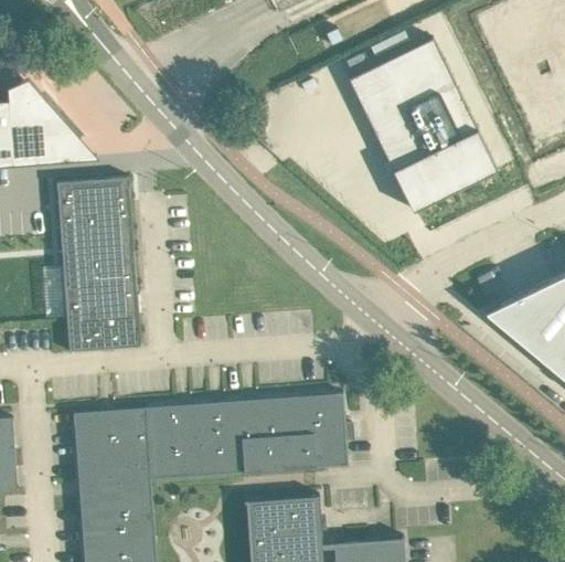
[(564,0),(492,0),(462,14),(532,159),(564,142),(564,0)]
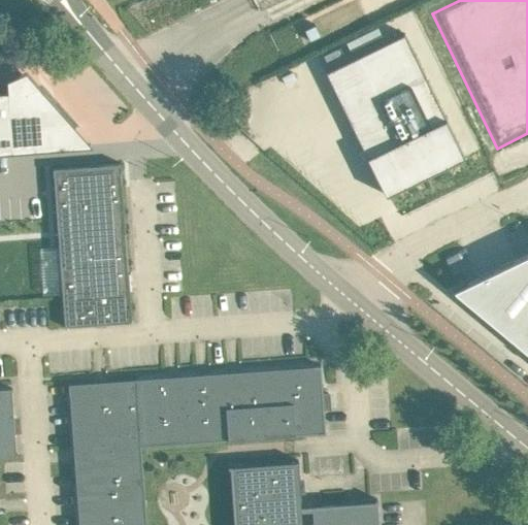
[(405,36),(326,74),(386,197),(465,159),(405,36)]
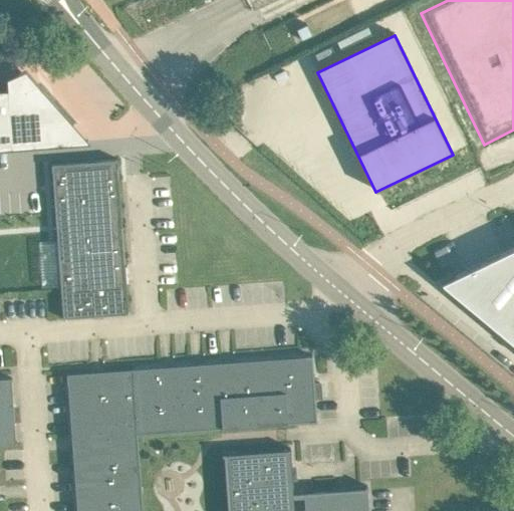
[(331,48),(314,56),(318,63),(334,55),(331,48)]
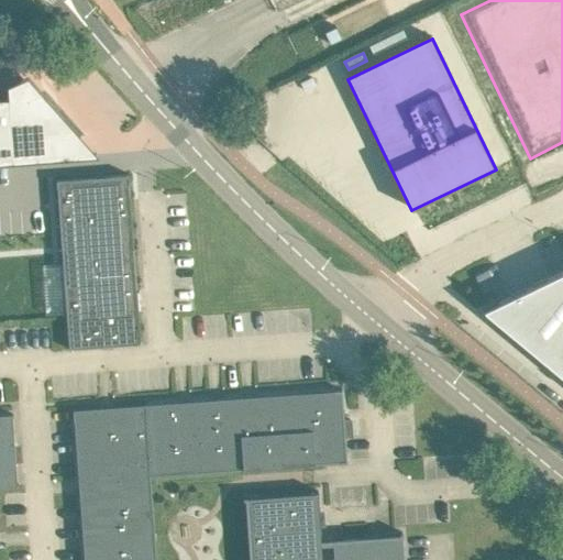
[(10,98),(0,98),(0,164),(13,163),(13,161),(11,161),(10,142),(80,136),(44,96),(29,76),(8,86),(10,98)]
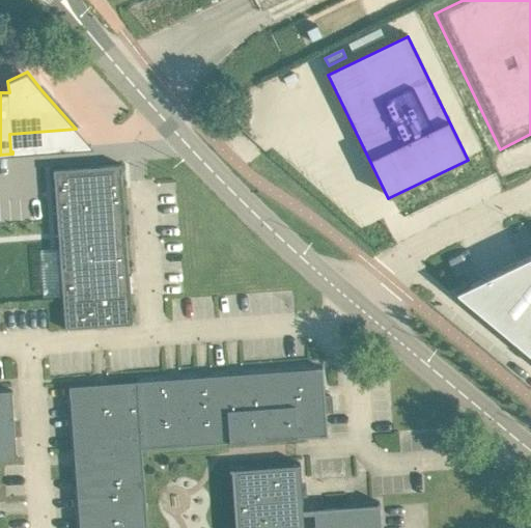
[(131,327),(133,327),(121,167),(53,172),(64,332),(67,331),(66,330),(131,326),(131,327)]
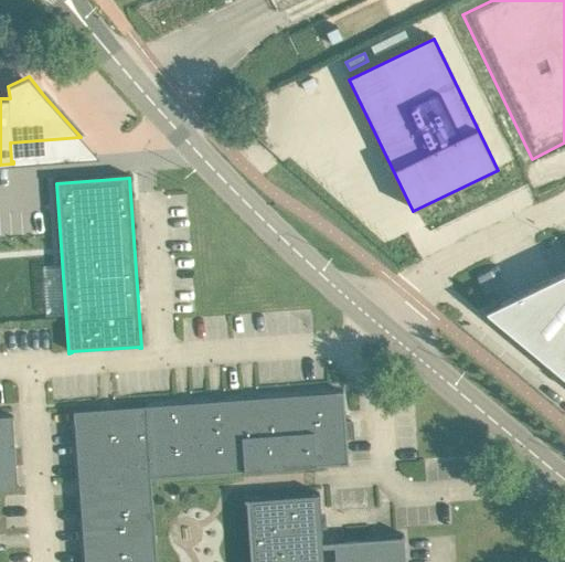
[(499,309),(491,318),(564,379),(564,273),(550,281),(512,299),(498,306),(499,309)]
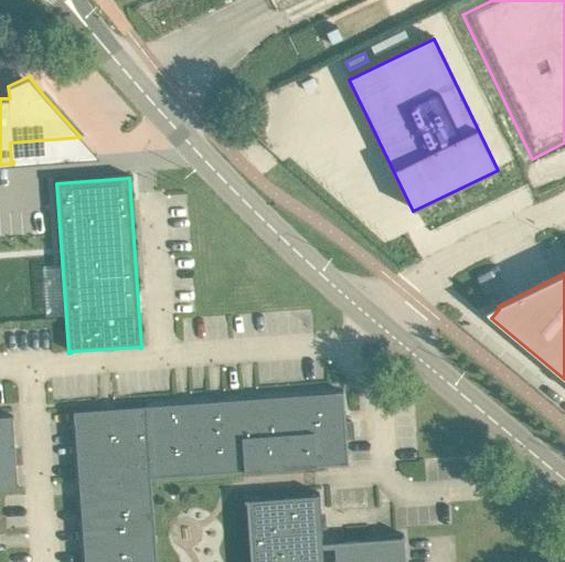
[(352,423),(345,424),(343,393),(146,407),(73,413),(78,485),(84,561),(405,561),(404,537),(401,537),(401,539),(321,544),(318,498),(320,498),(320,496),(317,496),(246,500),(251,561),(156,561),(150,479),(245,473),(316,468),(349,466),(347,439),(353,439),(352,423)]
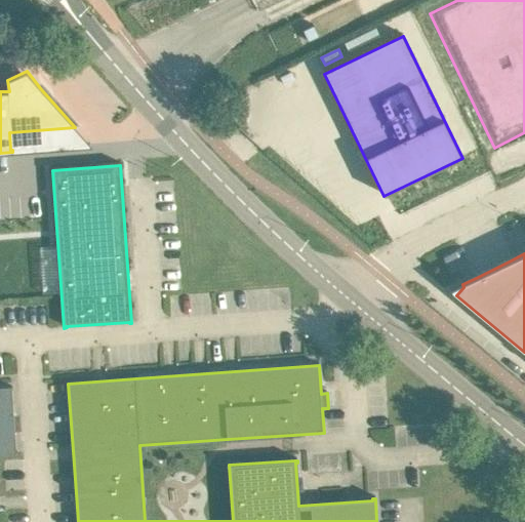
[(0,454),(15,453),(11,390),(12,390),(12,388),(0,388),(0,454)]
